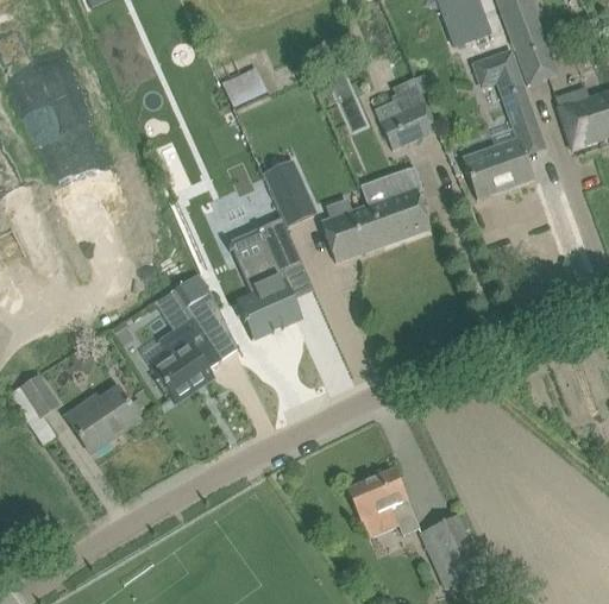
[(441,0),(456,41),(491,29),(481,0),(441,0)]
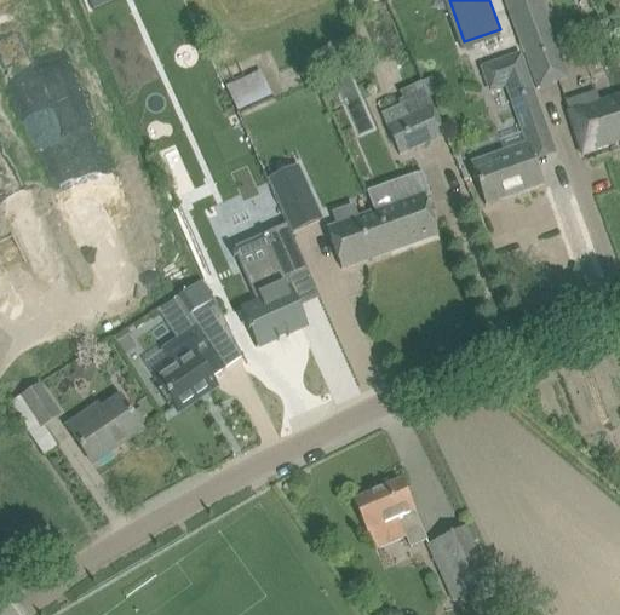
[(505,0),(537,85),(568,74),(540,0),(505,0)]
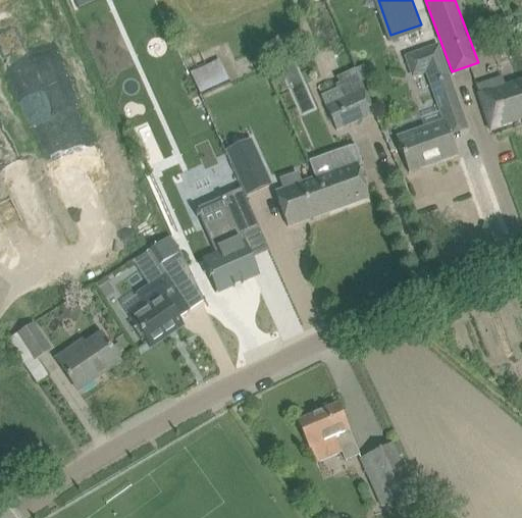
[(412,73),(424,69),(440,114),(459,107),(435,41),(405,52),(412,73)]
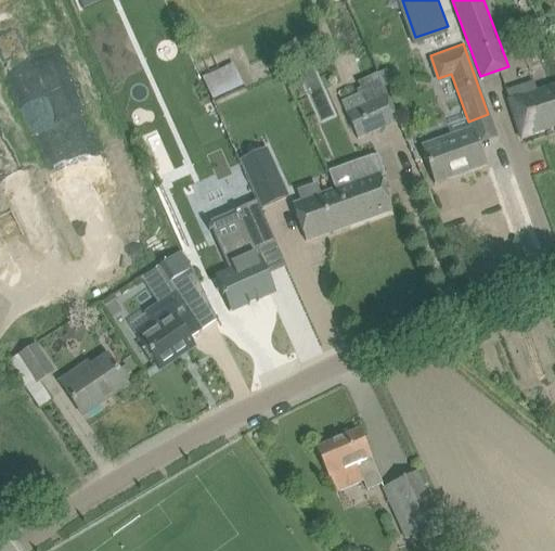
[(244,84),(234,61),(202,76),(211,98),(244,84)]
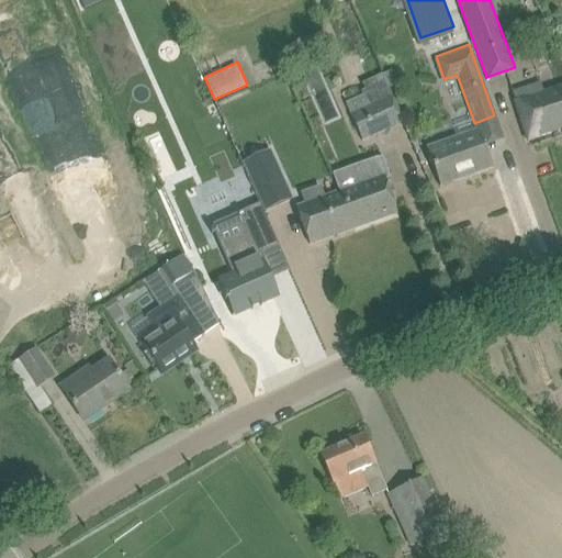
[(362,91),(346,99),(362,136),(403,116),(381,70),(362,79),(366,85),(360,88),(362,91)]
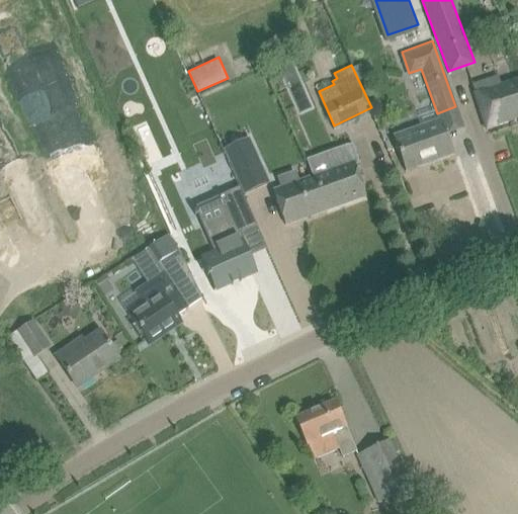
[(517,76),(475,90),(487,126),(517,115),(517,76)]
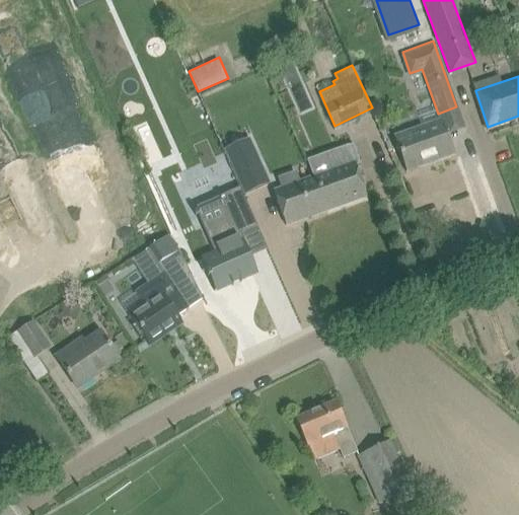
[(394,134),(398,148),(405,166),(453,150),(442,118),(394,134)]
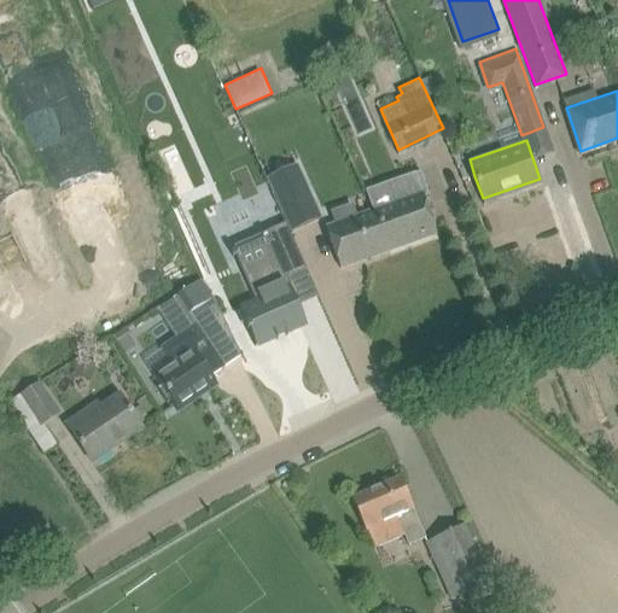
[(392,202),(374,208),(389,247),(437,231),(424,194),(430,192),(421,168),(385,180),(392,202)]
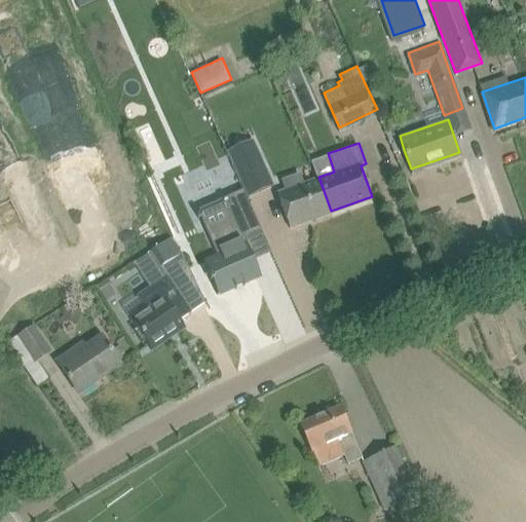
[(258,148),(233,159),(249,193),(273,182),(258,148)]
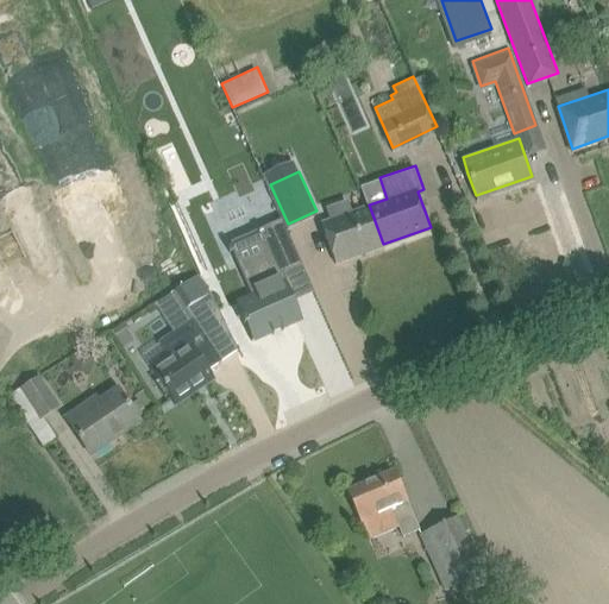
[(275,199),(269,186),(239,199),(244,212),(275,199)]
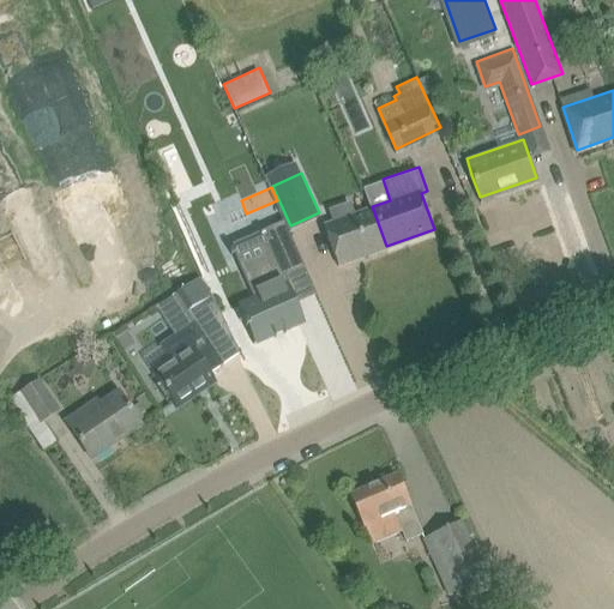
[(252,284),(235,291),(256,337),(301,317),(272,251),(294,241),(280,205),(236,224),(256,267),(260,265),(271,293),(258,299),(252,284)]
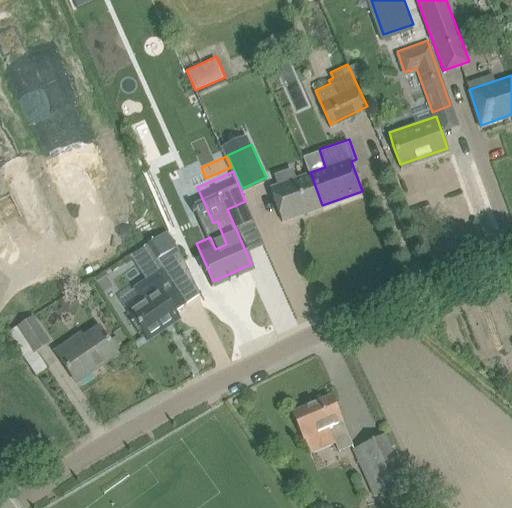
[(270,186),(275,200),(282,219),(322,205),(310,172),(270,186)]
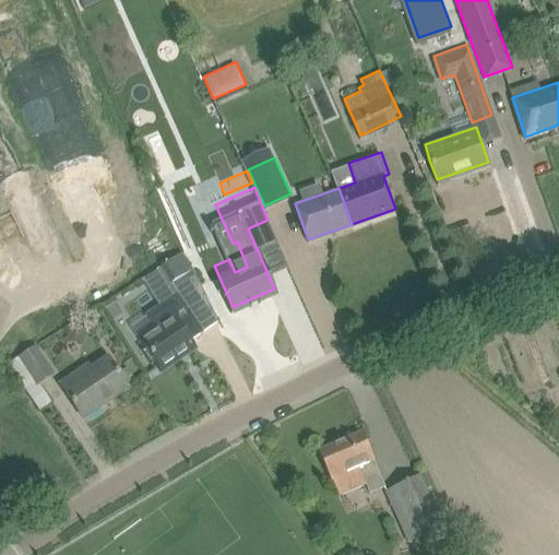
[(164,260),(175,278),(192,267),(181,249),(164,260)]
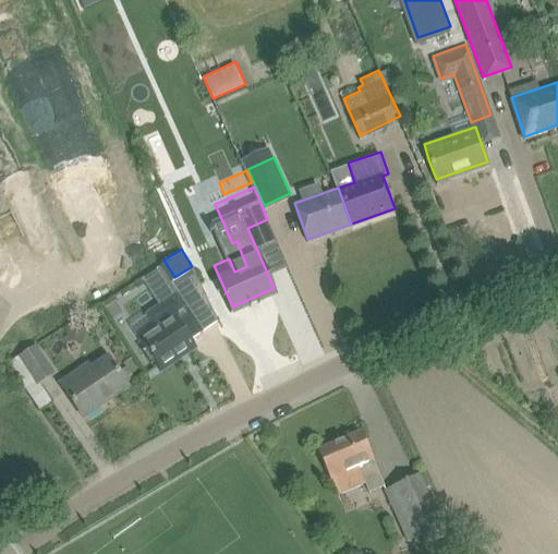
[(174,277),(171,280),(177,290),(191,311),(203,328),(218,317),(192,266),(174,277)]
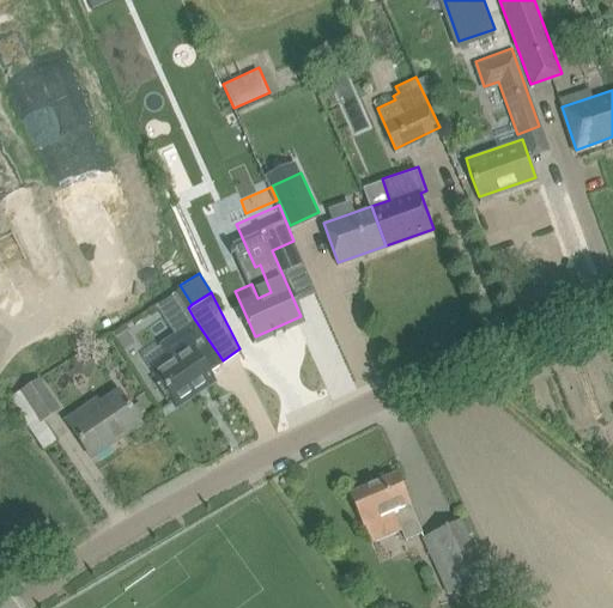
[(152,369),(163,384),(176,405),(216,378),(210,370),(223,360),(210,341),(194,318),(161,342),(170,357),(152,369)]
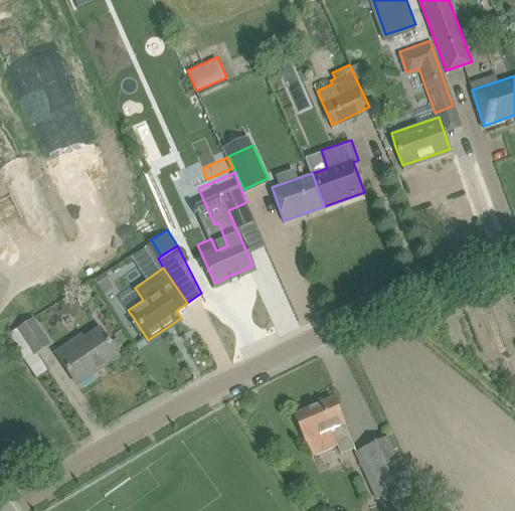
[(60,309),(77,314),(81,298),(63,294),(60,309)]
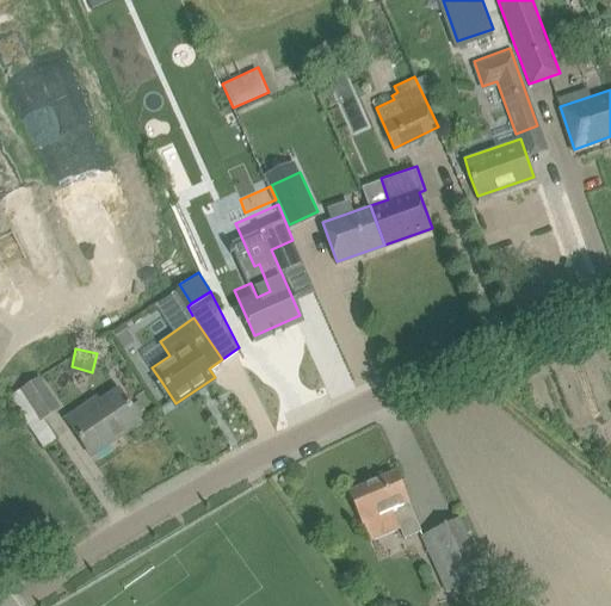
[(37,373),(19,384),(41,415),(57,404),(37,373)]
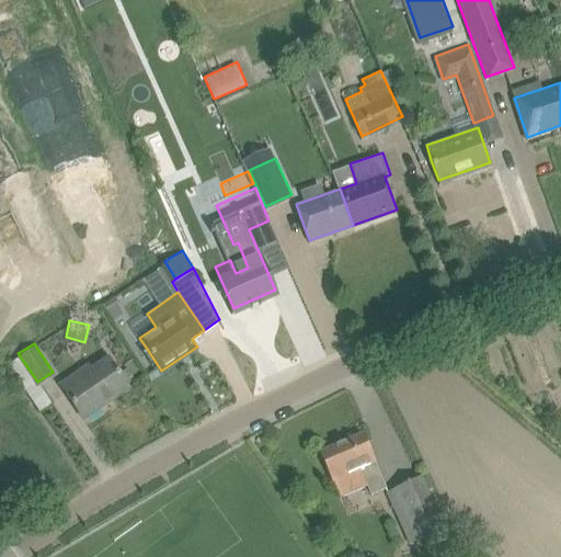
[(66,390),(71,399),(83,417),(129,386),(109,355),(90,367),(93,373),(66,390)]
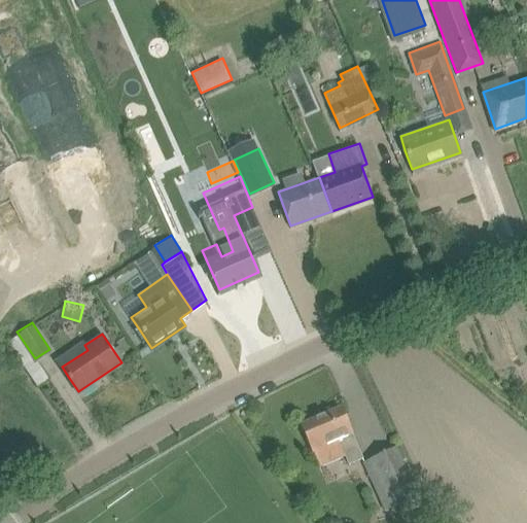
[(301,423),(309,442),(313,450),(339,439),(349,462),(362,456),(340,406),(301,423)]
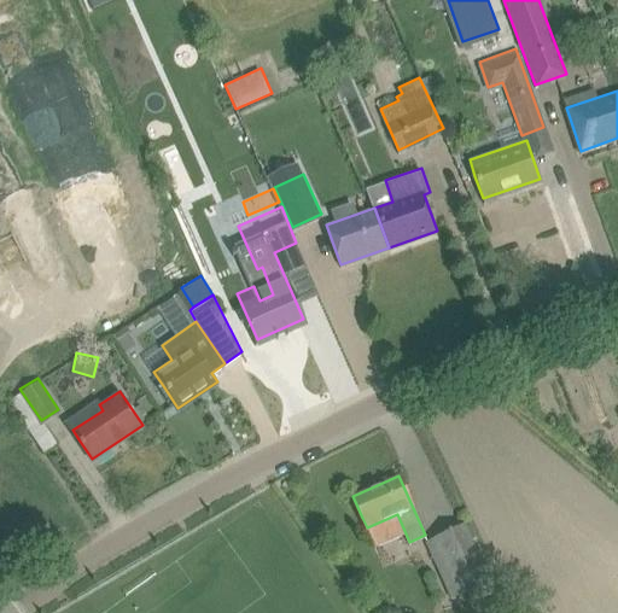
[(464,524),(426,541),(452,595),(489,578),(464,524)]
